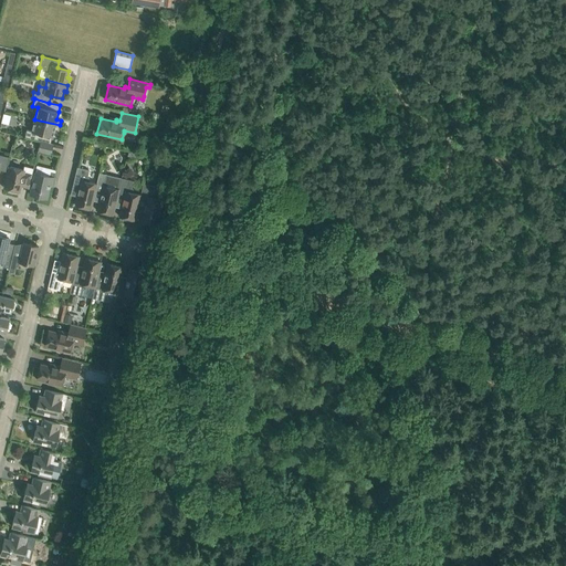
[(27,129),(25,133),(24,137),(40,142),(53,144),(51,143),(52,137),(53,137),(54,129),(59,130),(60,125),(34,119),(31,130),(27,129)]
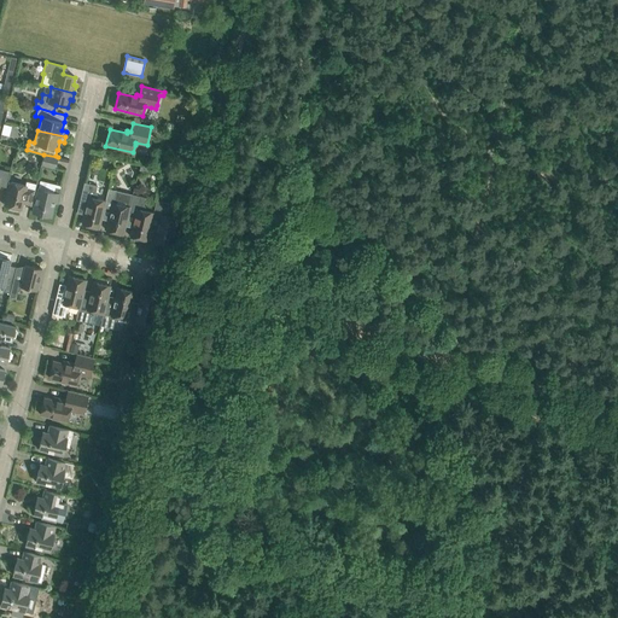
[(58,157),(44,155),(41,164),(54,168),(58,157)]
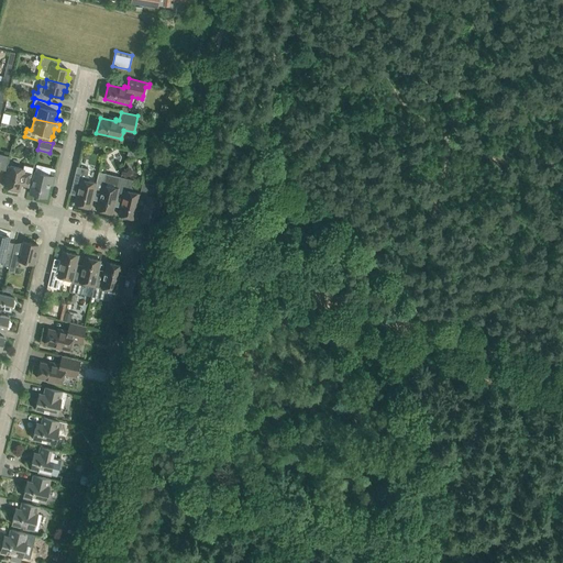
[(9,165),(3,187),(19,190),(20,184),(29,186),(33,167),(23,165),(23,168),(9,165)]
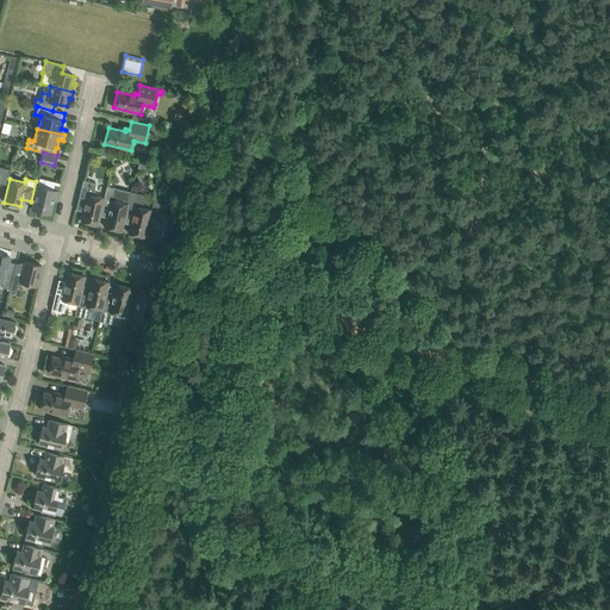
[(94,190),(95,184),(83,180),(79,198),(86,200),(81,222),(98,225),(103,204),(104,198),(95,195),(97,193),(94,190)]
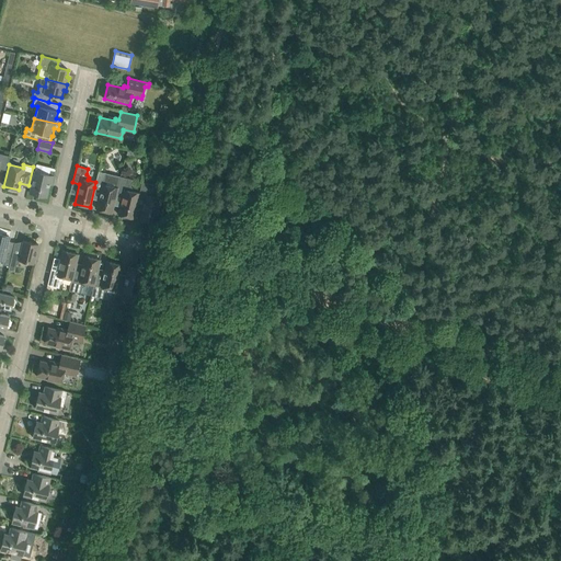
[(52,184),(54,176),(56,171),(49,170),(48,174),(34,171),(30,193),(46,197),(49,184),(52,184)]
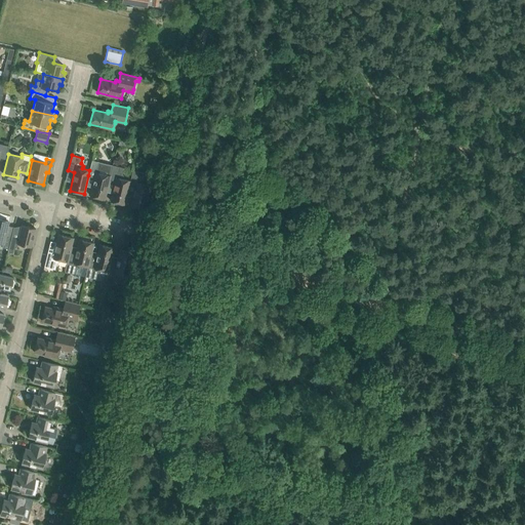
[(113,165),(103,163),(92,160),(89,170),(88,175),(94,177),(90,196),(105,199),(109,180),(113,165)]
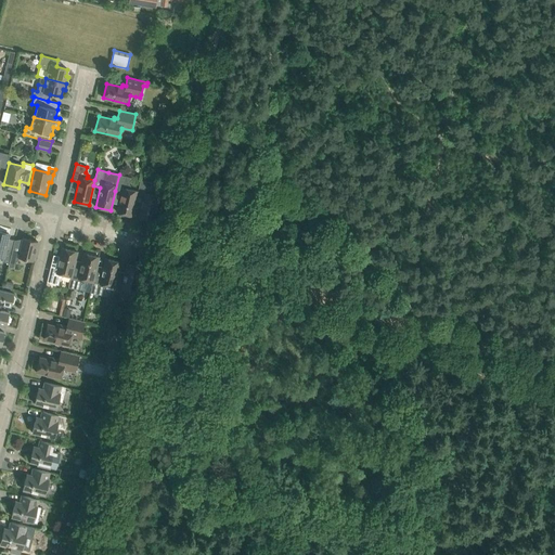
[(138,191),(130,189),(130,185),(129,183),(130,177),(119,175),(115,191),(121,193),(117,211),(131,216),(137,196),(138,191)]
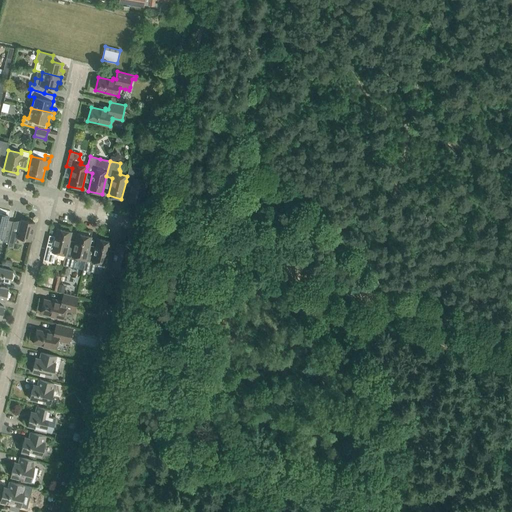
[(140,170),(140,168),(129,166),(127,176),(126,181),(132,182),(128,200),(141,204),(147,181),(148,176),(146,172),(140,170)]
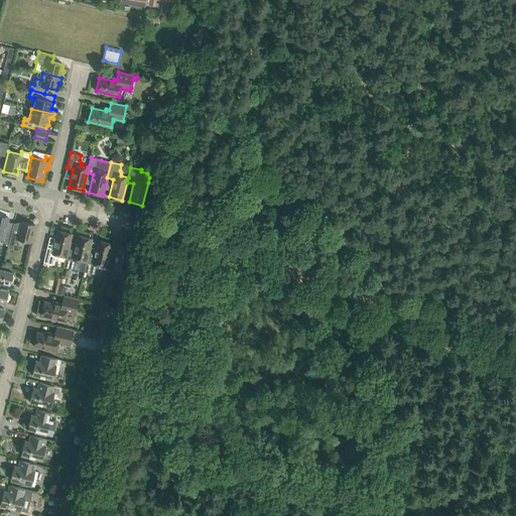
[(2,243),(8,245),(11,233),(5,232),(8,218),(0,216),(0,238),(3,239),(2,243)]
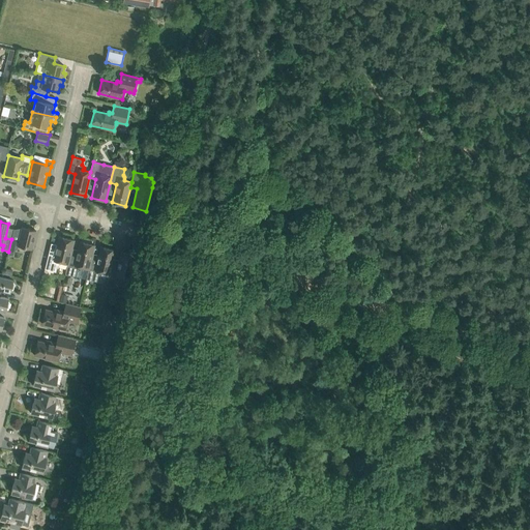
[(8,252),(7,255),(12,256),(13,251),(18,248),(18,246),(31,249),(36,231),(22,227),(22,228),(21,232),(13,230),(11,239),(8,252)]
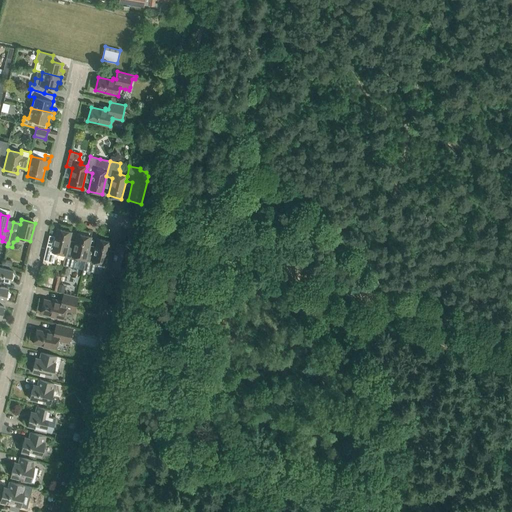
[(53,246),(47,245),(43,260),(54,262),(55,257),(57,256),(58,253),(65,255),(67,250),(71,232),(57,228),(53,246)]
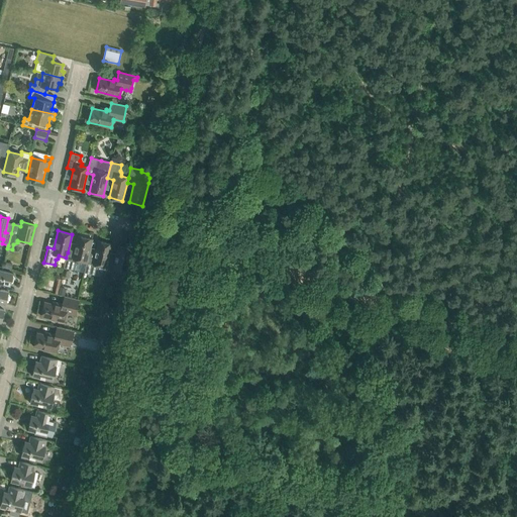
[(79,261),(86,262),(86,263),(88,257),(92,239),(78,235),(74,253),(68,252),(66,257),(64,268),(75,270),(76,265),(78,264),(79,261)]
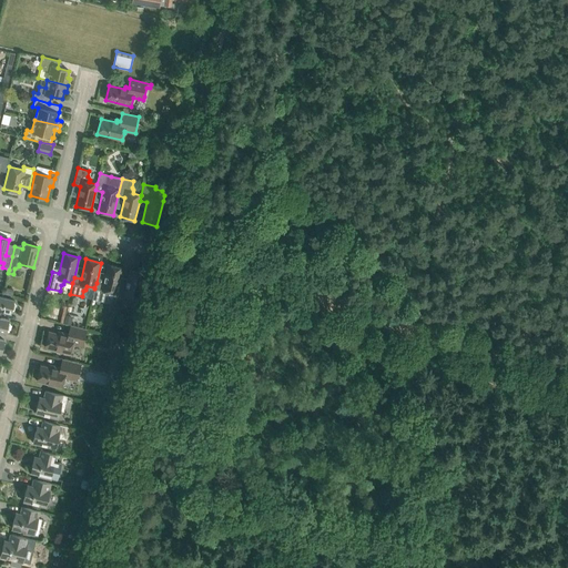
[(117,293),(119,287),(123,267),(108,264),(103,284),(97,283),(94,288),(94,287),(92,300),(103,302),(105,296),(108,294),(109,292),(117,293)]
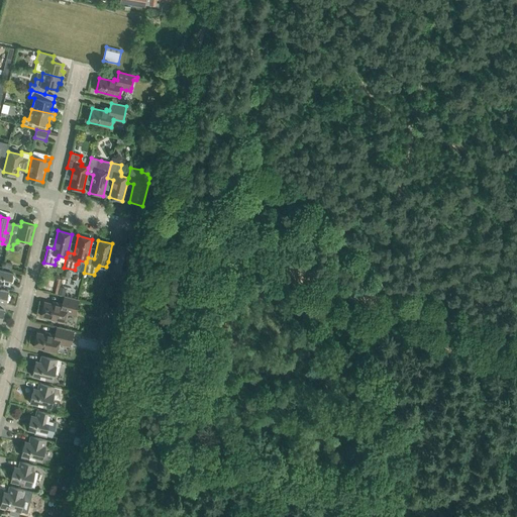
[(119,271),(126,272),(130,257),(132,248),(118,245),(114,264),(108,262),(106,267),(104,277),(114,280),(116,275),(118,273),(119,271)]
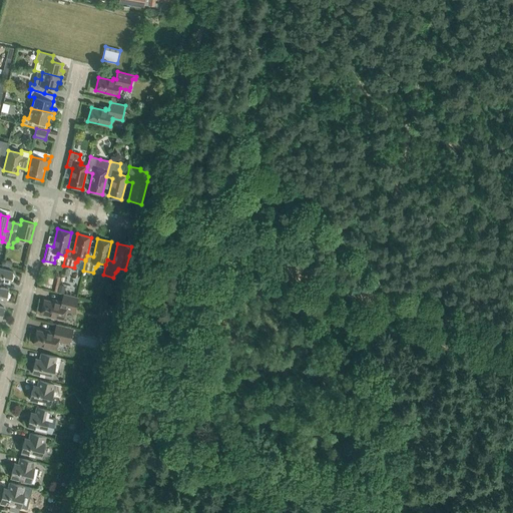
[(5,261),(3,269),(10,270),(12,263),(5,261)]
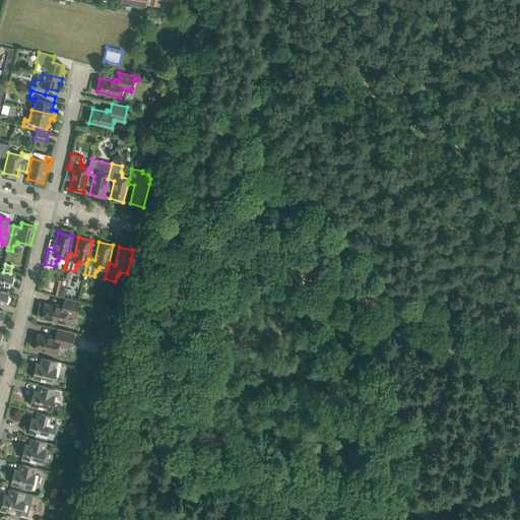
[(0,283),(10,286),(10,284),(12,283),(13,278),(12,276),(13,274),(0,271),(0,283)]
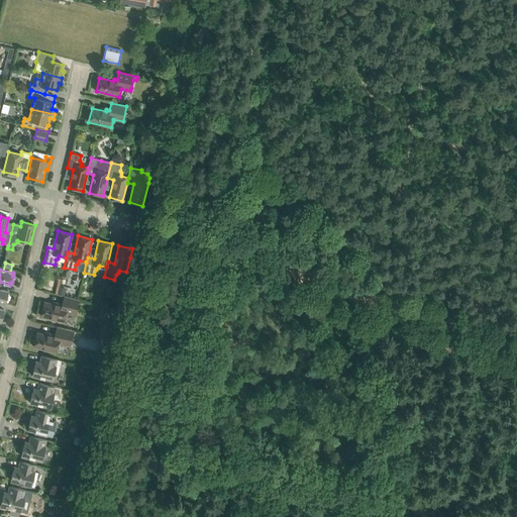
[(60,287),(58,295),(65,296),(67,289),(60,287)]
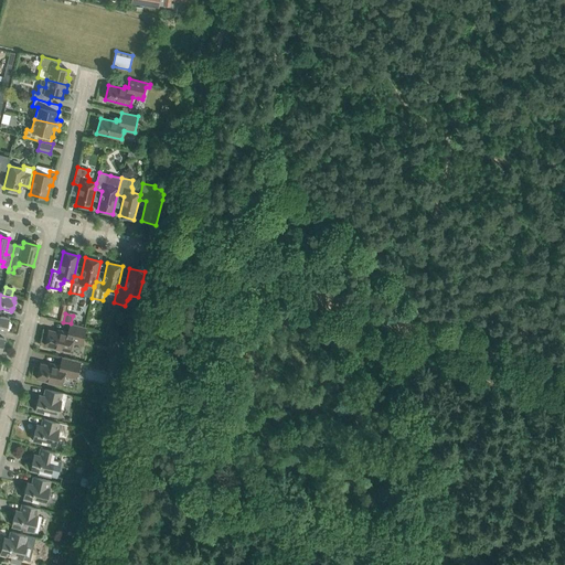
[(9,318),(0,316),(0,329),(6,331),(7,329),(9,328),(10,322),(9,320),(9,318)]
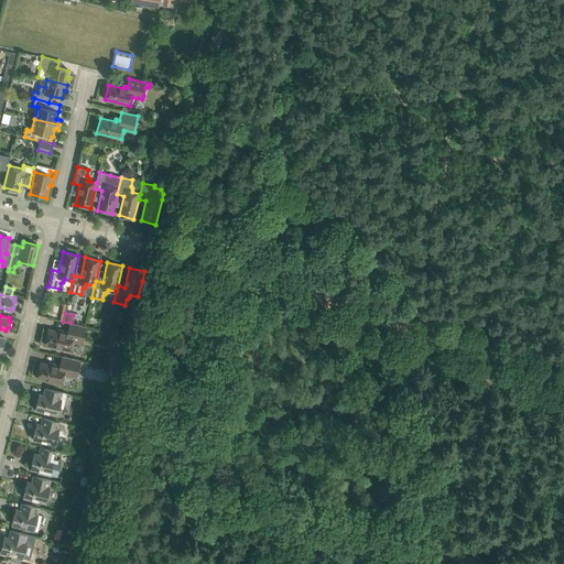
[(82,346),(83,340),(86,327),(69,324),(67,332),(64,331),(64,333),(49,329),(44,345),(69,350),(72,344),(82,346)]
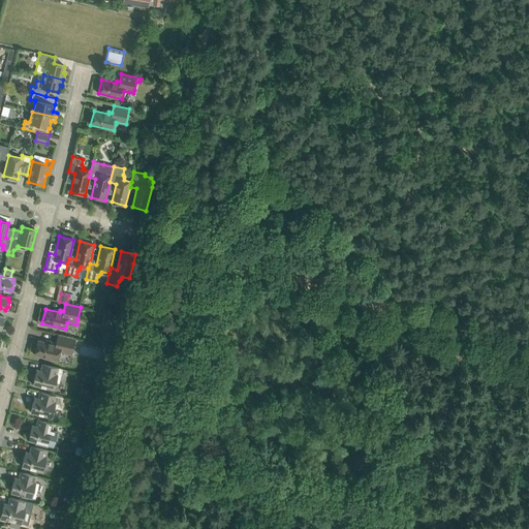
[(60,353),(71,356),(72,351),(75,339),(58,335),(56,342),(53,341),(52,344),(37,340),(34,354),(58,361),(60,353)]
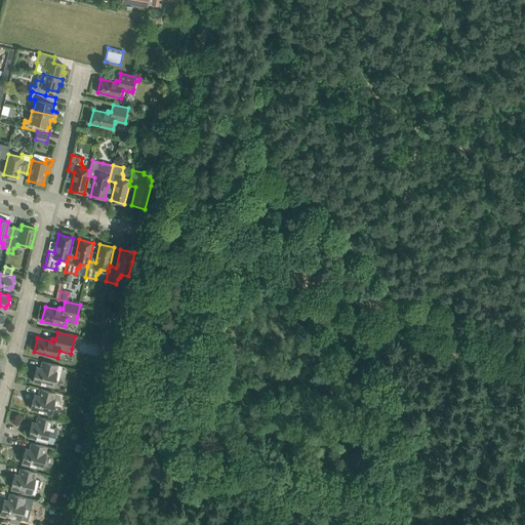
[(33,381),(53,387),(55,379),(58,379),(63,366),(42,361),(41,368),(38,367),(36,367),(36,368),(36,370),(33,381)]
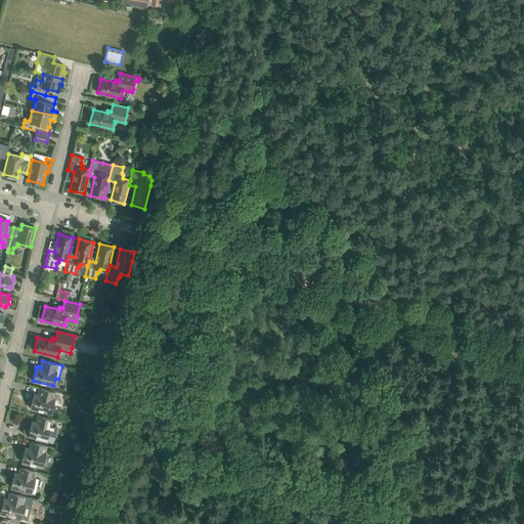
[(101,368),(101,369),(101,370),(102,372),(102,373),(103,374),(104,374),(105,375),(106,375),(107,375),(107,374),(108,374),(110,373),(111,372),(111,370),(111,369),(111,368),(111,367),(110,366),(108,365),(107,365),(106,365),(105,365),(104,365),(103,366),(102,367),(101,368)]
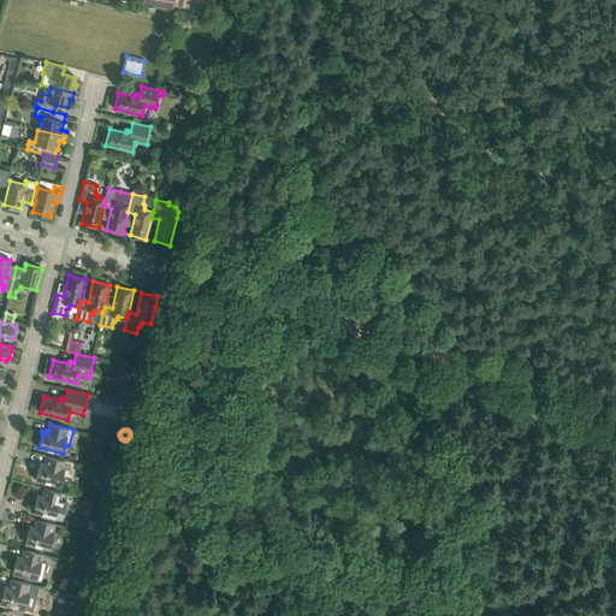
[(40,465),(39,467),(36,480),(69,489),(75,463),(47,456),(45,463),(41,463),(40,462),(40,465)]
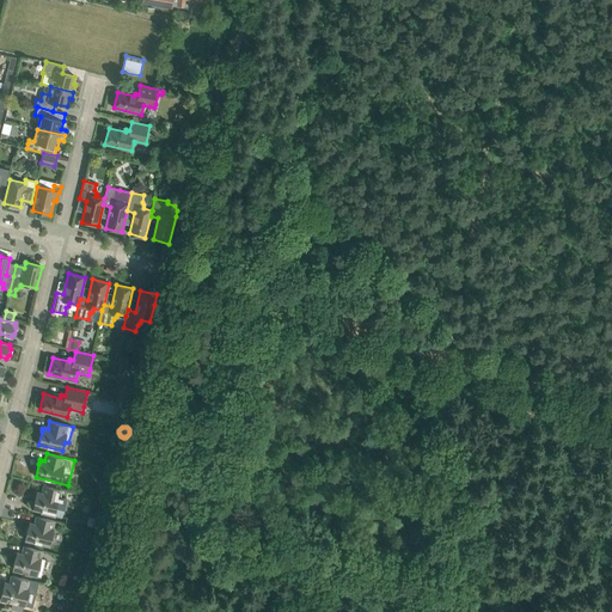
[(109,469),(106,476),(120,478),(121,471),(109,469)]
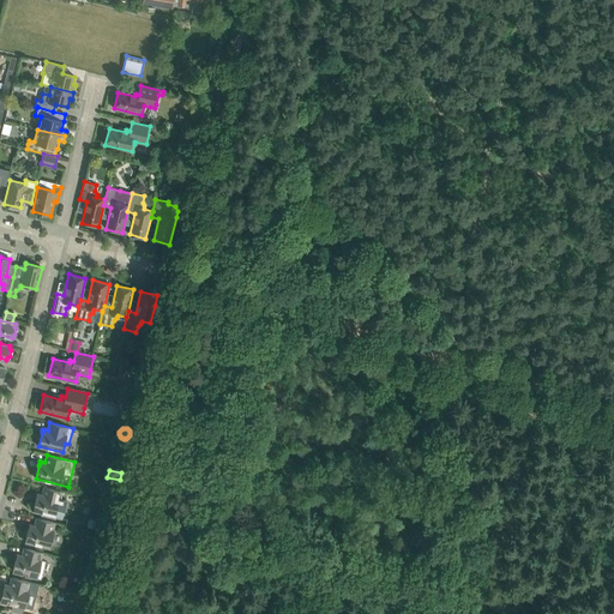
[(95,491),(97,483),(73,477),(71,485),(95,491)]
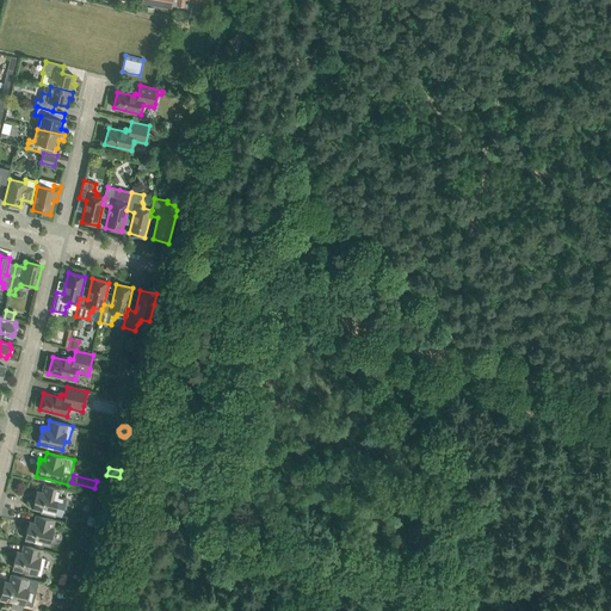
[(61,497),(62,489),(44,485),(42,492),(38,492),(37,491),(37,492),(36,494),(32,508),(42,511),(41,512),(55,516),(55,513),(62,516),(66,498),(61,497)]
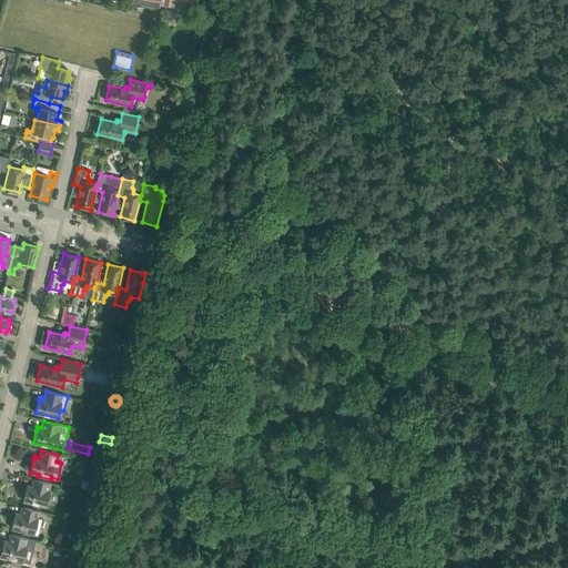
[(23,501),(46,507),(50,490),(49,490),(51,484),(33,479),(32,486),(29,485),(28,485),(27,486),(27,488),(23,501)]
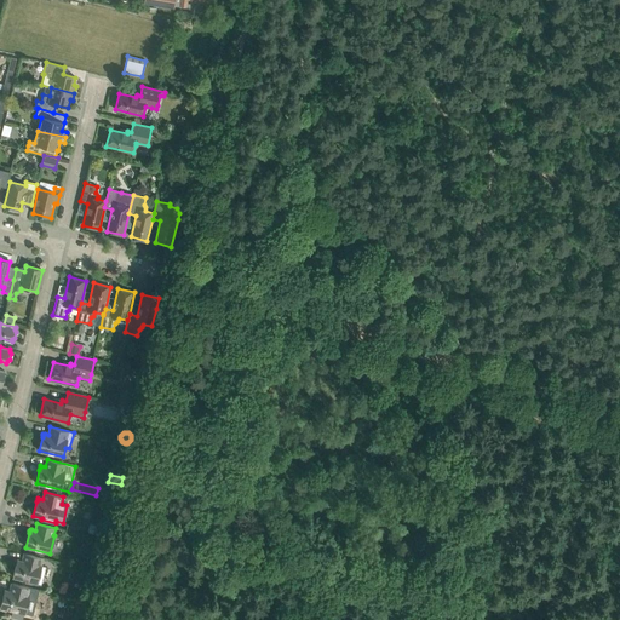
[(104,537),(107,527),(98,524),(96,534),(104,537)]
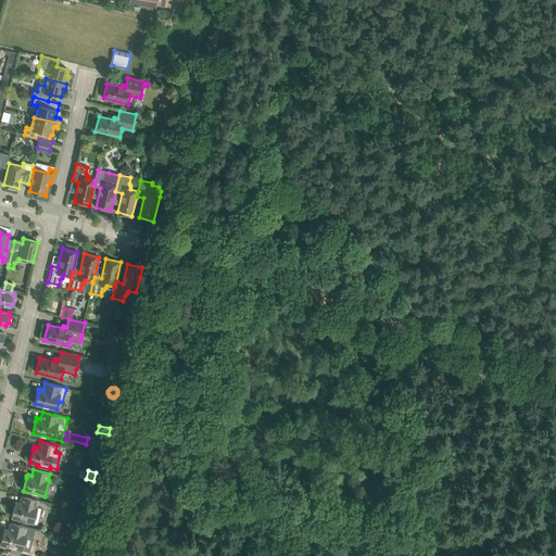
[(14,505),(12,518),(34,522),(37,523),(41,508),(37,507),(38,500),(22,496),(20,503),(16,502),(15,502),(15,503),(14,505)]
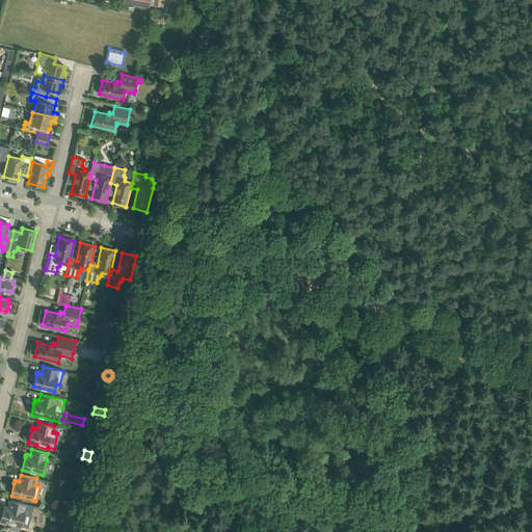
[(3,507),(3,509),(0,521),(21,526),(25,511),(24,511),(26,504),(9,500),(8,507),(4,506),(3,507)]
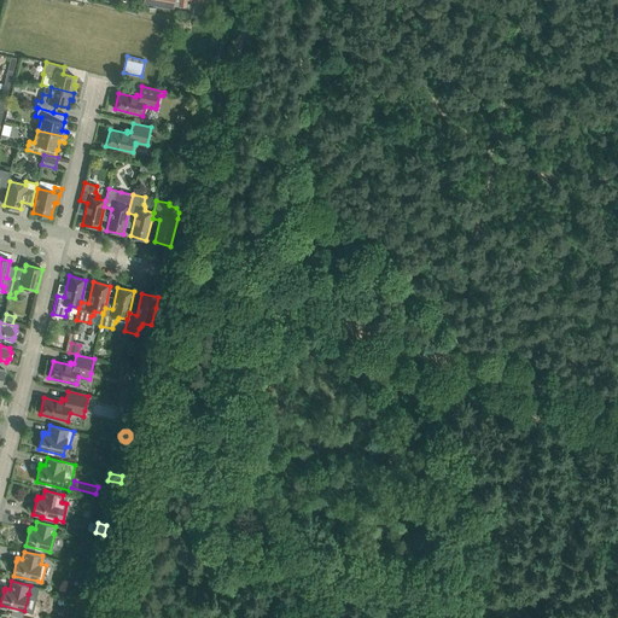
All buildings are outlined.
